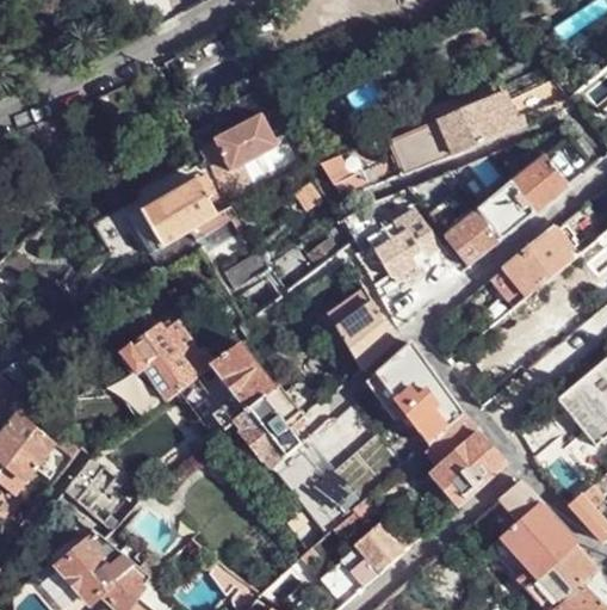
[(471,84),(428,103),(435,118),(479,99),(471,84)]
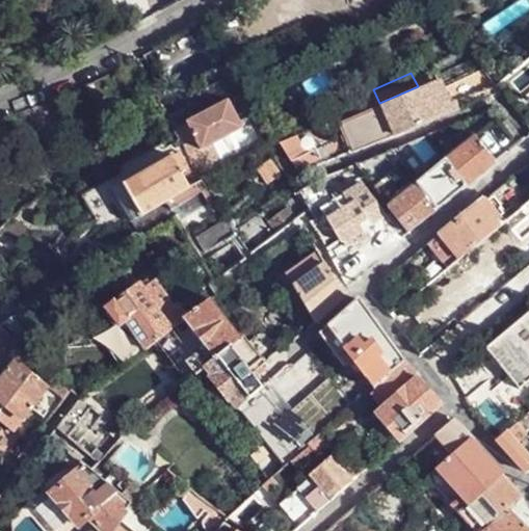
[(418,86),(379,103),(386,114),(389,121),(393,132),(449,110),(446,102),(434,79),(418,86)]
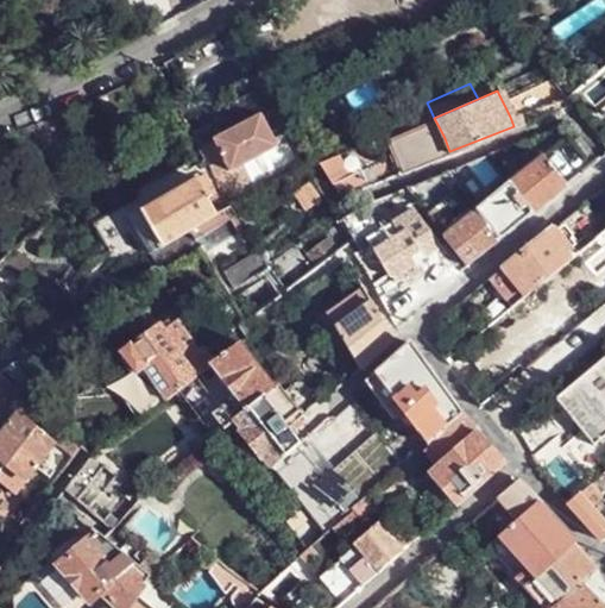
[(563,94),(510,117),(514,126),(571,102),(565,95),(563,94)]
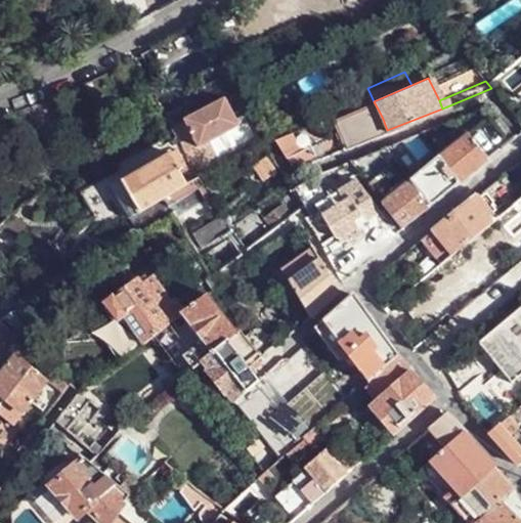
[(221,97),(237,125),(248,120),(235,92),(221,97)]
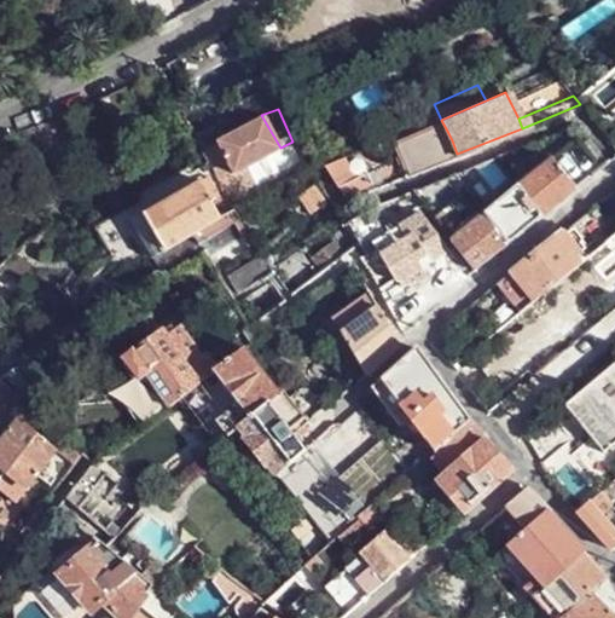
[(276,149),(280,148),(261,115),(214,140),(232,172),(244,166),(276,149)]
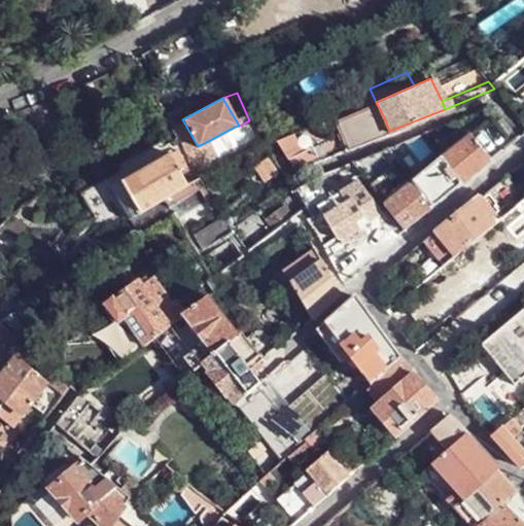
[(337,121),(343,137),(347,148),(379,135),(389,131),(385,119),(382,113),(376,102),(337,121)]
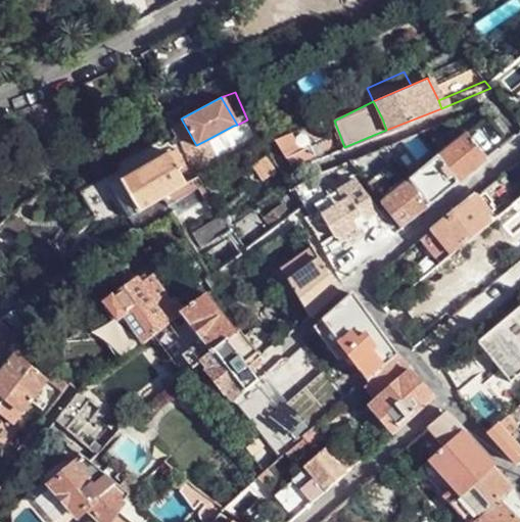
[(233,126),(206,140),(216,158),(242,144),(233,126)]
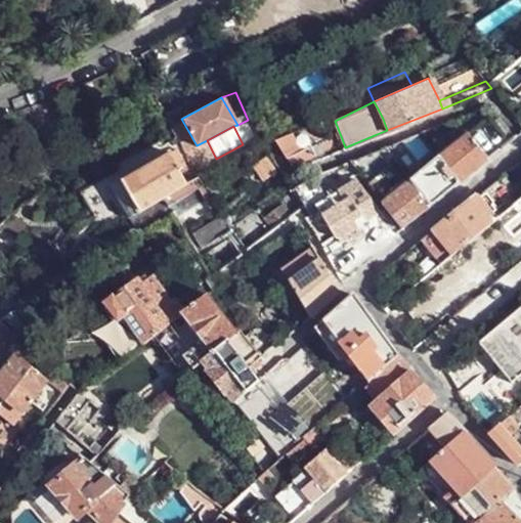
[(299,150),(290,133),(272,141),(272,142),(284,160),(299,150)]
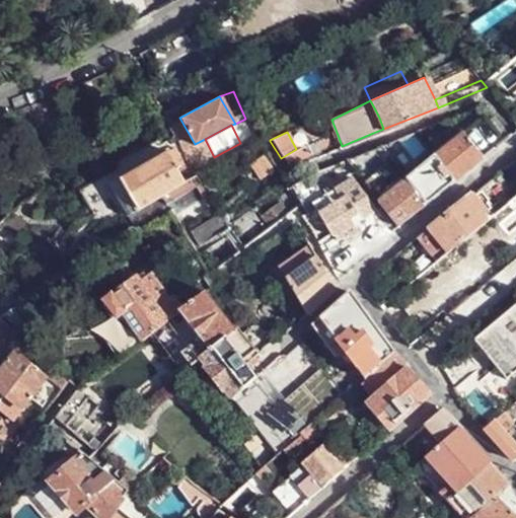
[(461,132),(434,155),(453,180),(466,169),(481,157),(477,152),(461,132)]
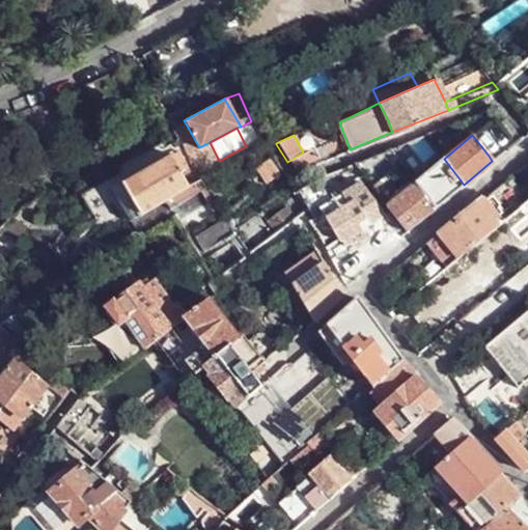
[(195,174),(219,161),(210,142),(199,147),(186,156),(194,173),(195,174)]
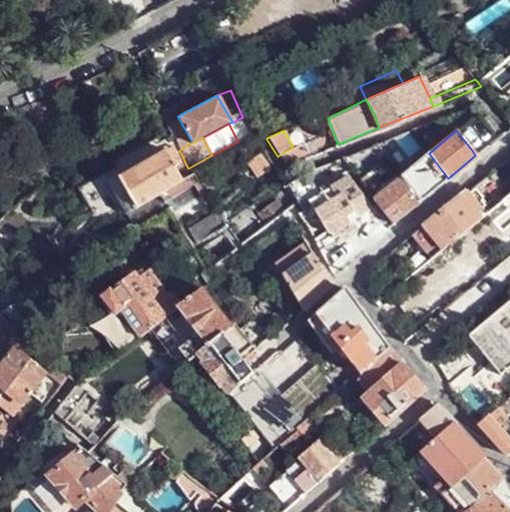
[(198,185),(192,174),(191,175),(190,174),(180,179),(133,208),(116,176),(163,150),(158,139),(152,142),(149,138),(111,160),(113,165),(101,172),(131,226),(165,206),(198,185)]
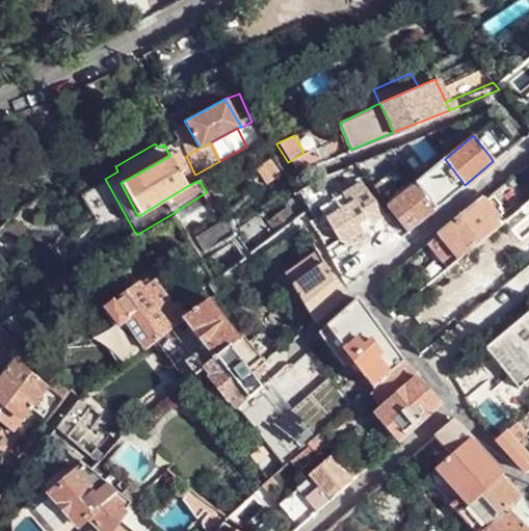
[(138,216),(187,186),(181,175),(184,173),(182,167),(178,169),(169,156),(121,183),(138,216)]
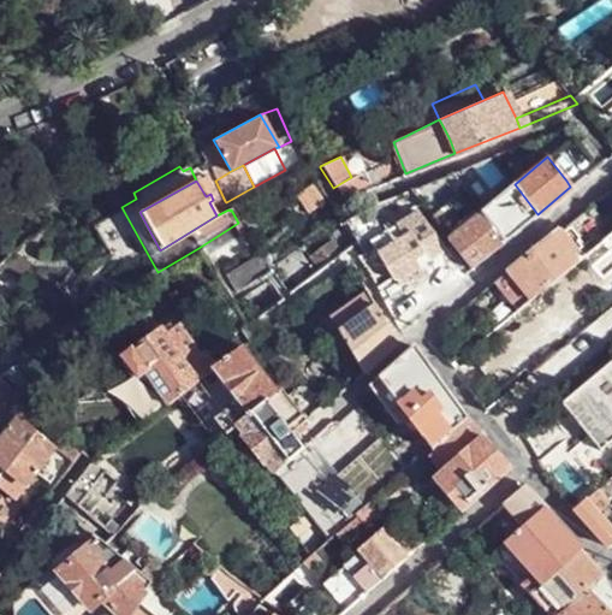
[(322,201),(310,183),(292,195),(302,208),(304,213),(322,201)]
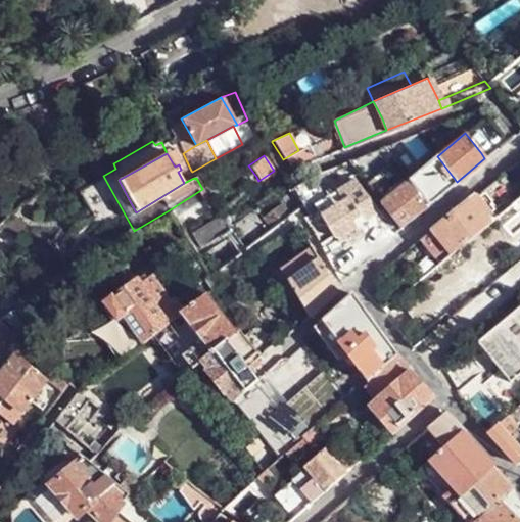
[(457,182),(437,156),(409,179),(428,204),(443,192),(457,182)]
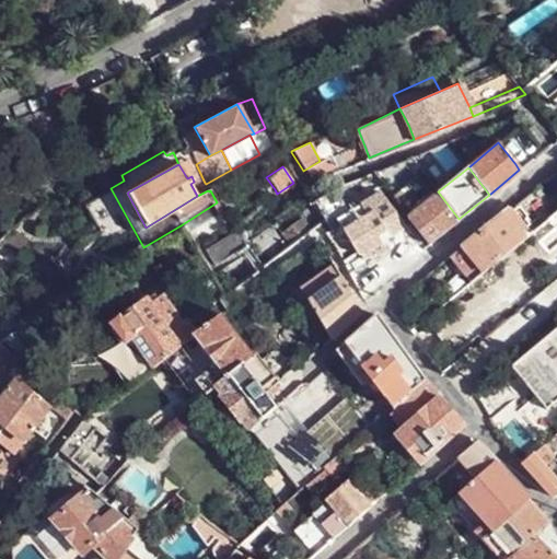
[(266,177),(257,182),(266,194),(275,189),(266,177)]
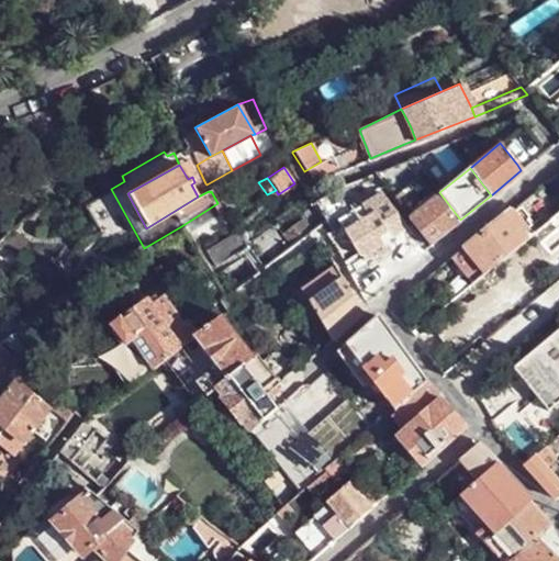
[(337,217),(333,220),(347,239),(360,257),(373,248),(376,250),(383,245),(406,228),(379,191),(367,199),(337,217)]
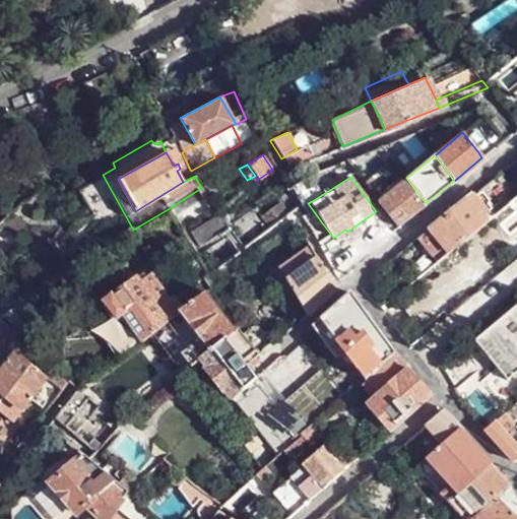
[(426,203),(406,178),(378,200),(398,226),(413,213),(426,203)]
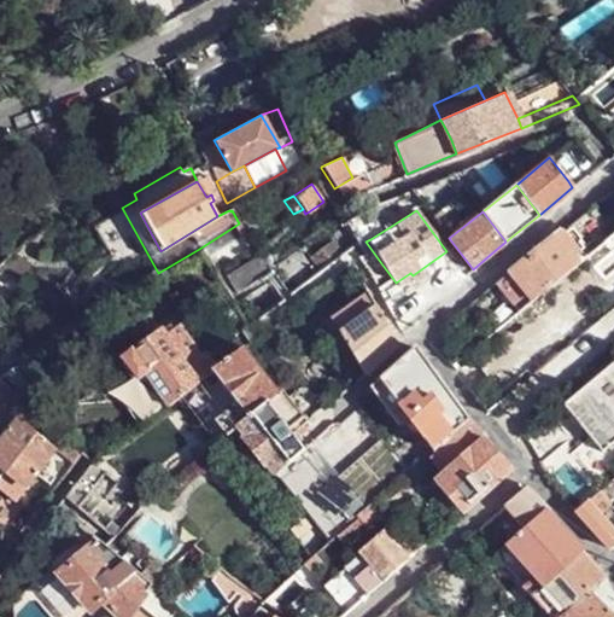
[(366,242),(370,239),(361,223),(355,213),(338,220),(354,242),(363,252),(358,257),(368,273),(381,263),(366,242)]
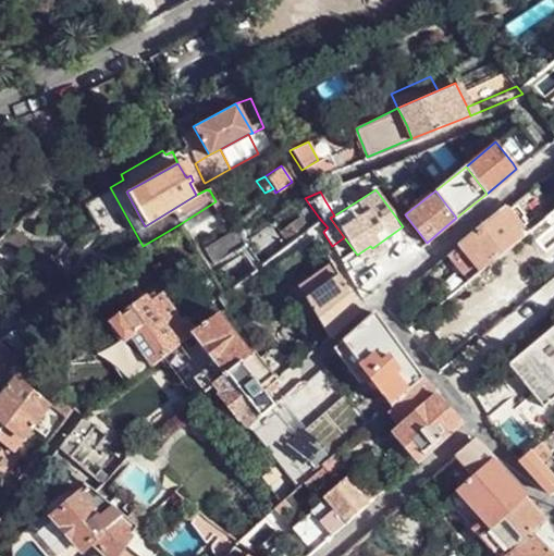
[(525,231),(532,225),(513,200),(507,206),(525,231)]
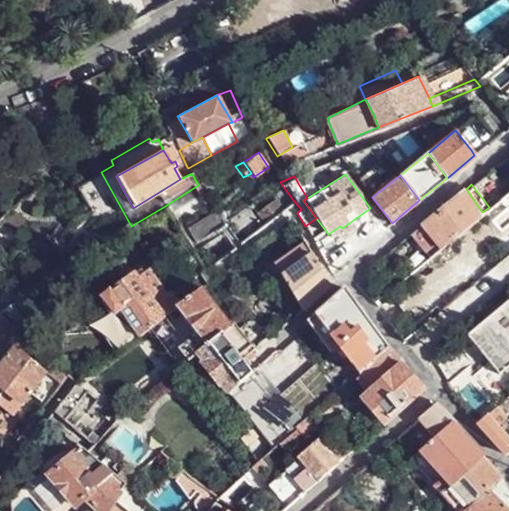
[(466,189),(422,223),(440,247),(482,212),(466,189)]
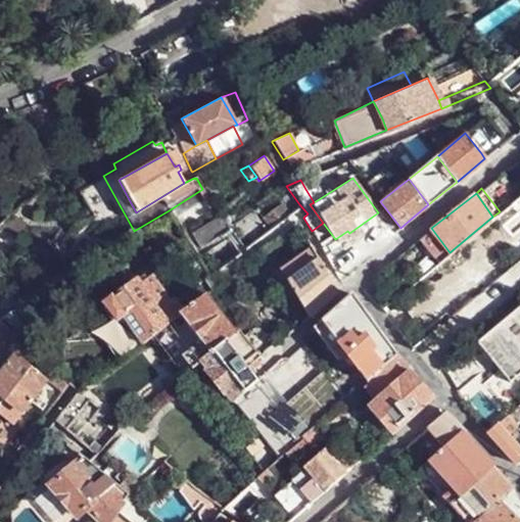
[(514,209),(519,204),(519,198),(518,196),(510,203),(514,209)]
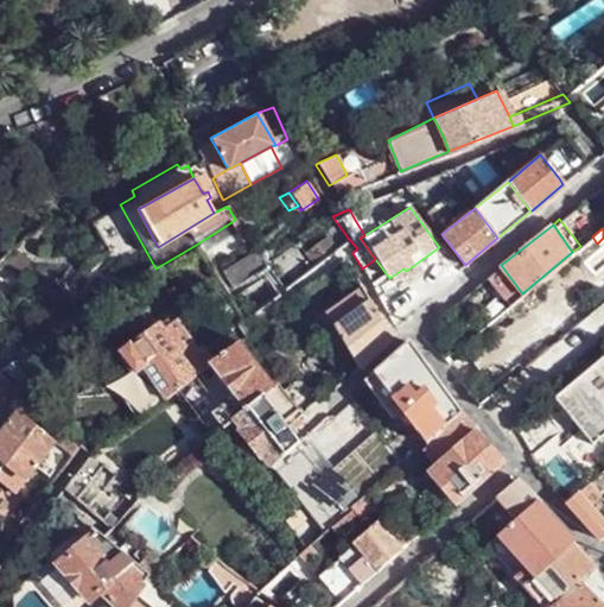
[(317,264),(320,260),(337,247),(328,233),(306,248),(317,264)]
